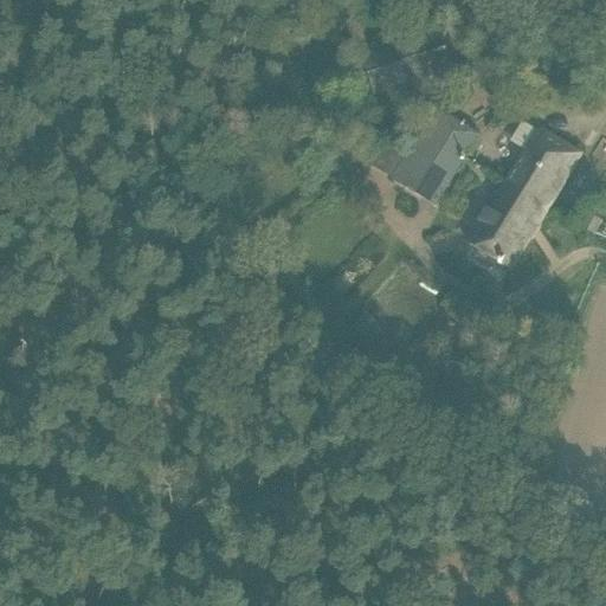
[(434,111),(408,153),(464,161),(478,137),(434,111)]
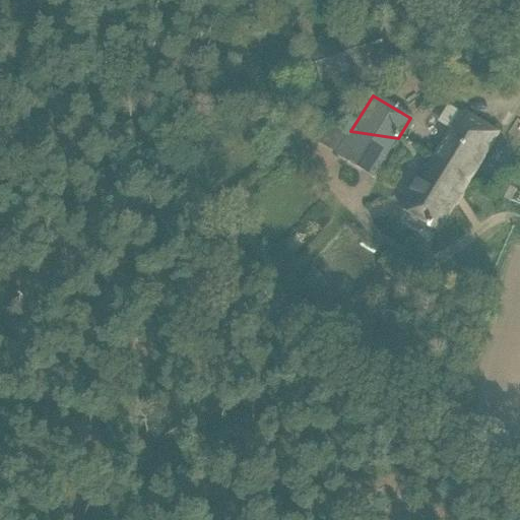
[(435,160),(467,181),(496,134),(463,115),(452,133),(435,160)]
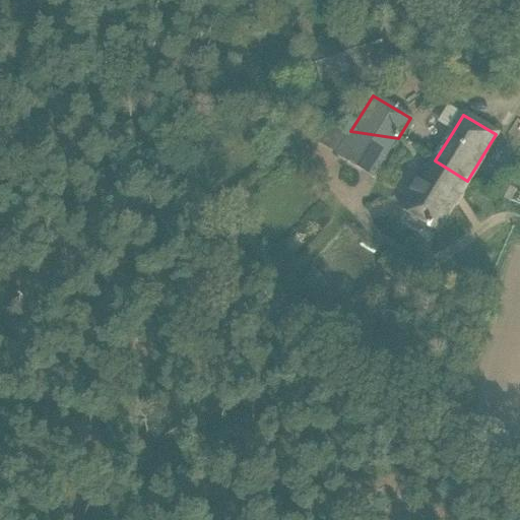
[(350,131),(335,155),(374,179),(398,138),(350,131)]
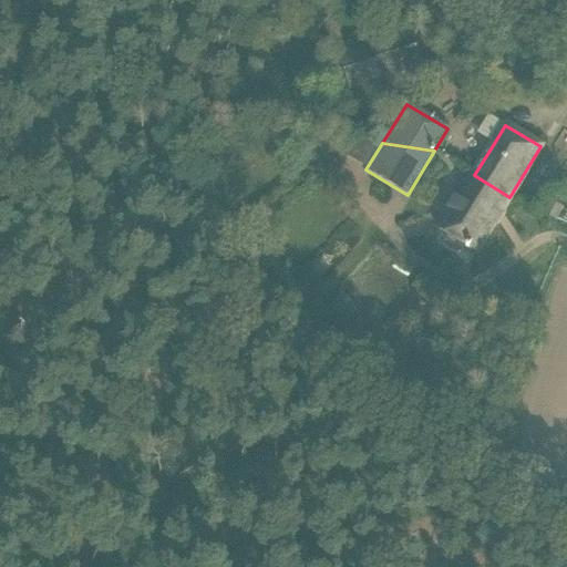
[(509,197),(474,175),(467,186),(463,183),(435,227),(476,253),(509,197)]
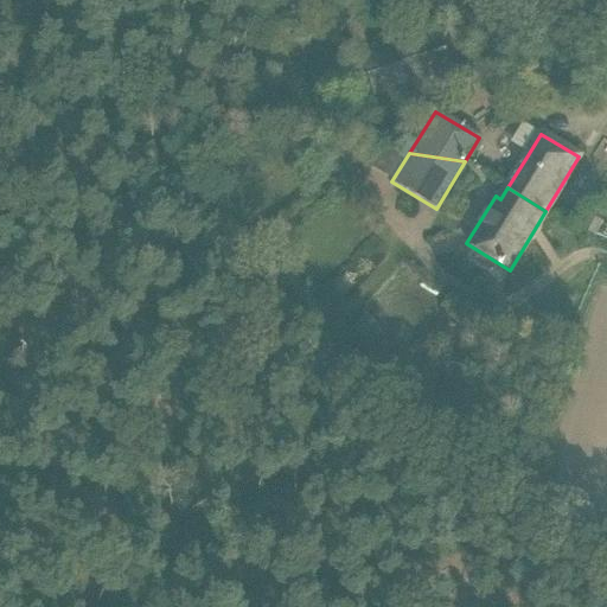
[(588,215),(581,228),(594,235),(601,222),(588,215)]
